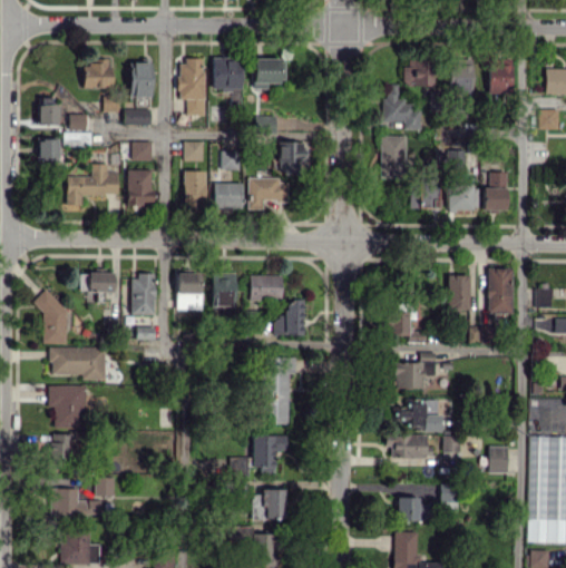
[(244,89),(243,58),(214,59),(214,90),(244,89)]
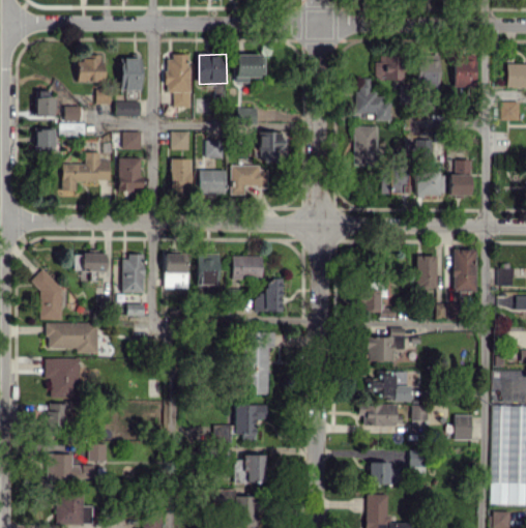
[(104,55),(88,56),(88,62),(78,63),(79,83),(105,82),(104,55)]
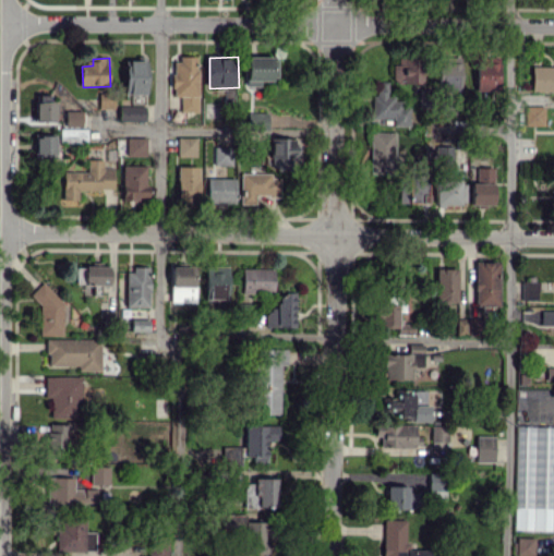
[(201,113),(202,58),(178,58),(177,98),(184,98),(184,113),(201,113)]
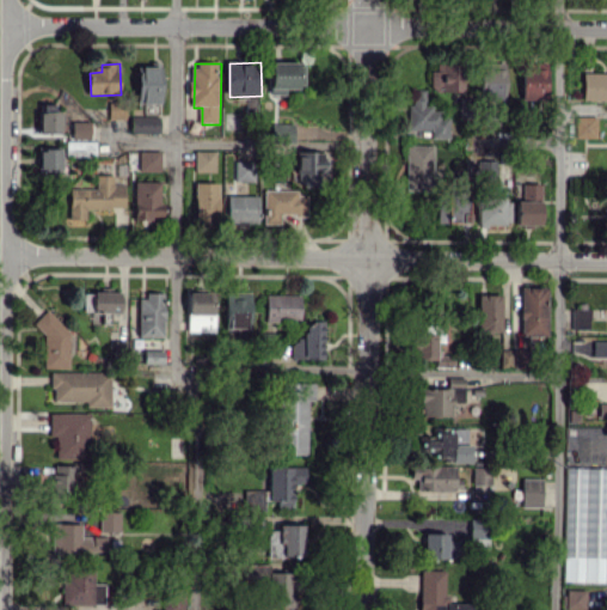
[(273,65),(274,96),(288,96),(288,89),(308,89),(307,63),(273,65)]
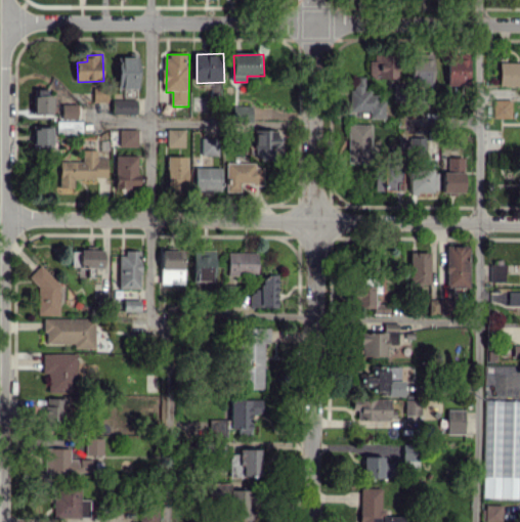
[(434,54),(414,55),(415,87),(435,86),(434,54)]
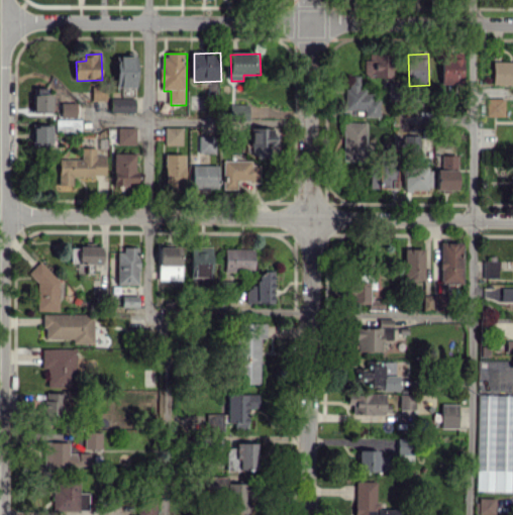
[(465,85),(465,54),(443,55),(443,85),(465,85)]
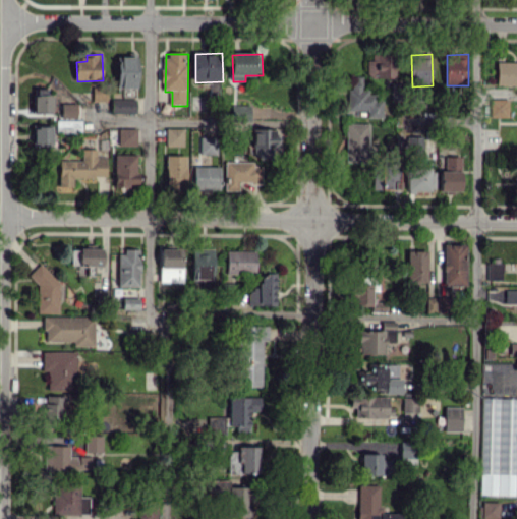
[(370,79),(387,79),(388,55),(370,55),(370,79)]
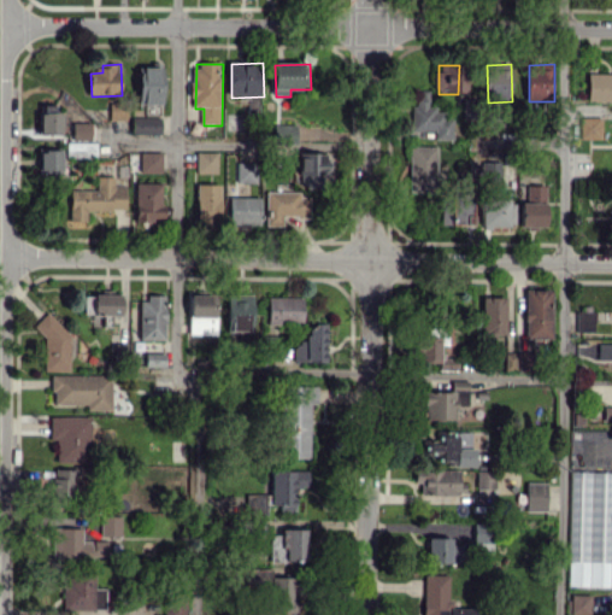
[(469,68),(459,68),(460,94),(470,93),(469,68)]
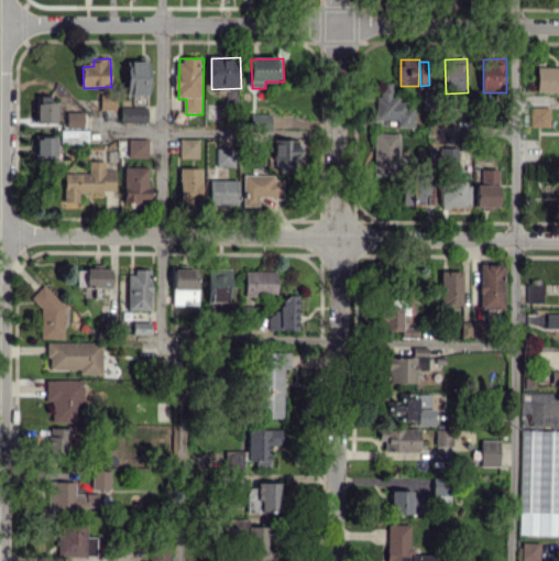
[(152,63),(129,63),(129,97),(151,97),(152,63)]
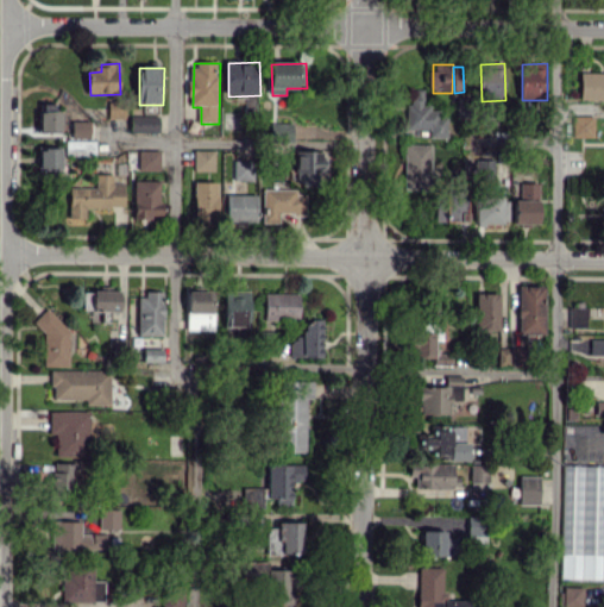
[(603,73),(583,73),(583,101),(603,100),(603,73)]
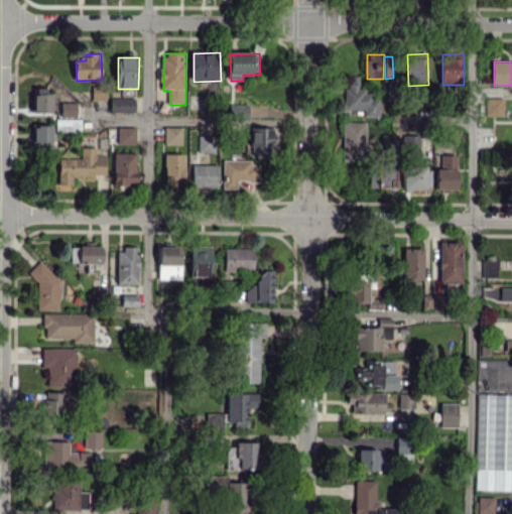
[(381,118),(381,101),(375,101),(375,92),(362,92),(362,78),(352,78),(352,89),(346,89),(346,111),(366,111),(366,118),(381,118)]
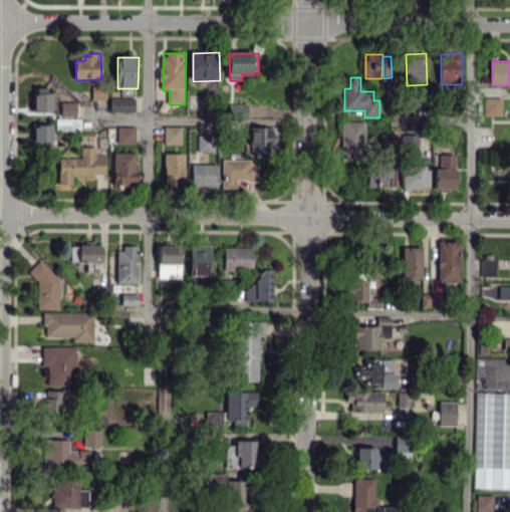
[(108,101),(107,85),(93,86),(94,101),(108,101)]
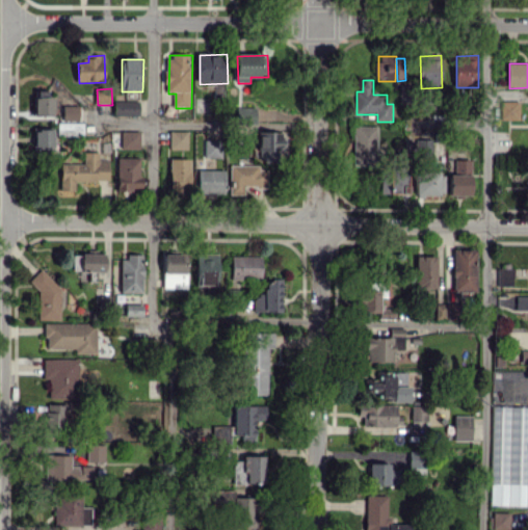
[(54,93),(37,93),(37,117),(54,116),(54,93)]
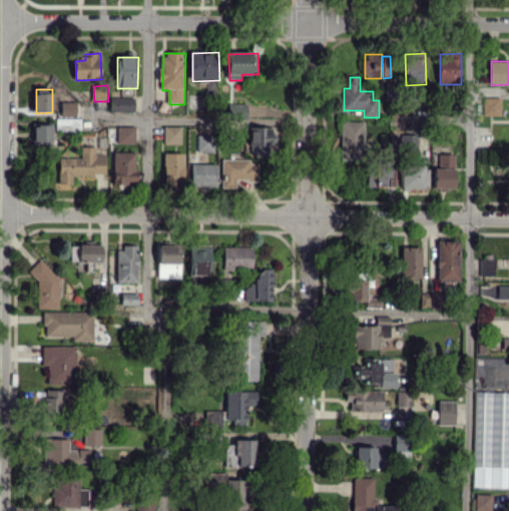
[(112,112),(137,113),(137,99),(112,98),(112,112)]
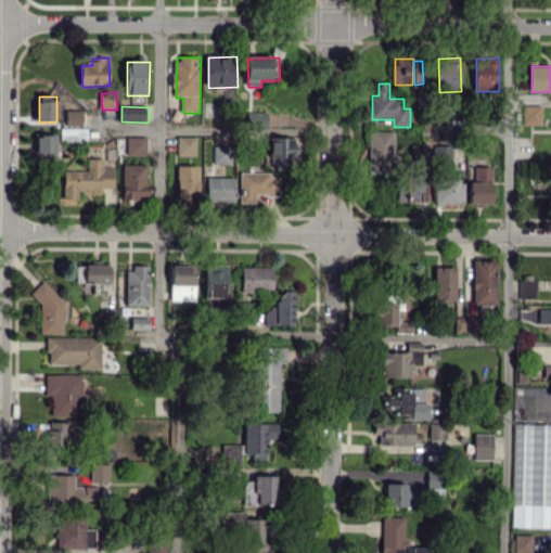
[(525,127),(545,126),(545,107),(525,107),(525,127)]
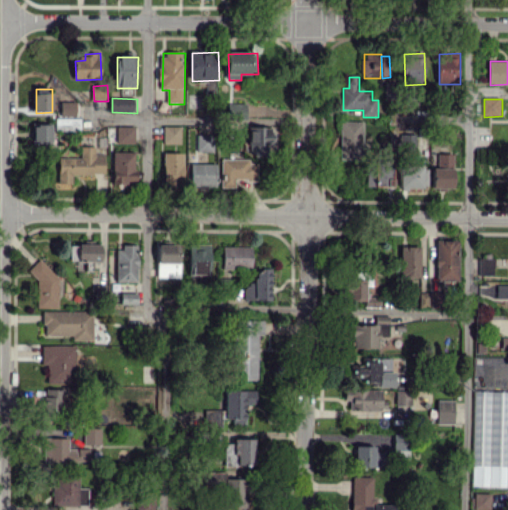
[(78,118),(79,103),(64,103),(63,117),(78,118)]
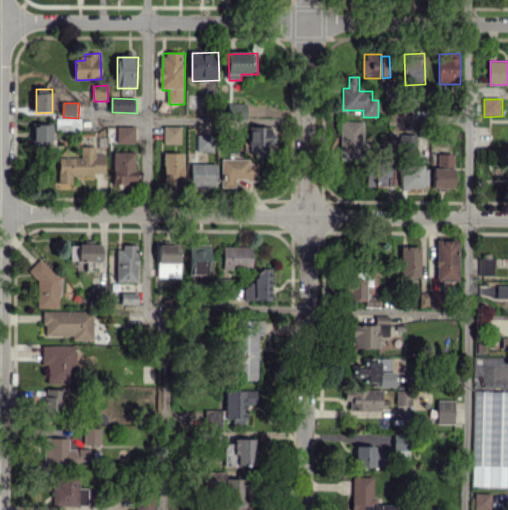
[(250,119),(249,105),(231,105),(231,119),(250,119)]
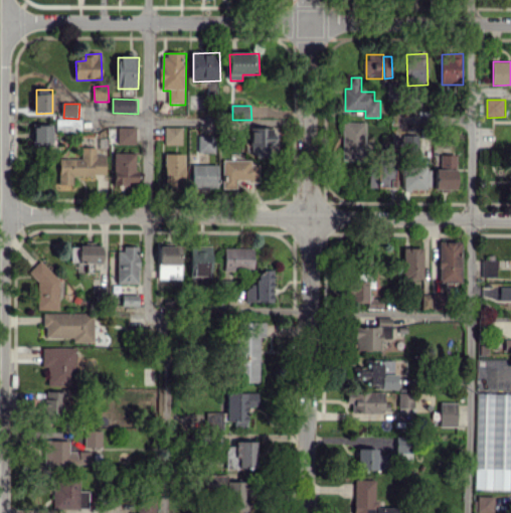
[(83,121),(58,120),(58,133),(83,133),(83,121)]
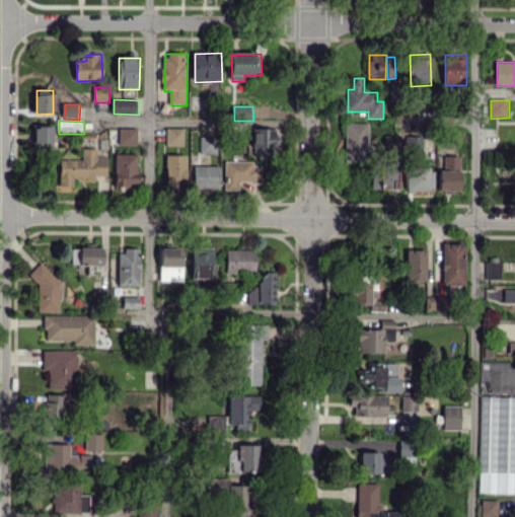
[(348,162),(371,161),(370,124),(347,125),(348,162)]
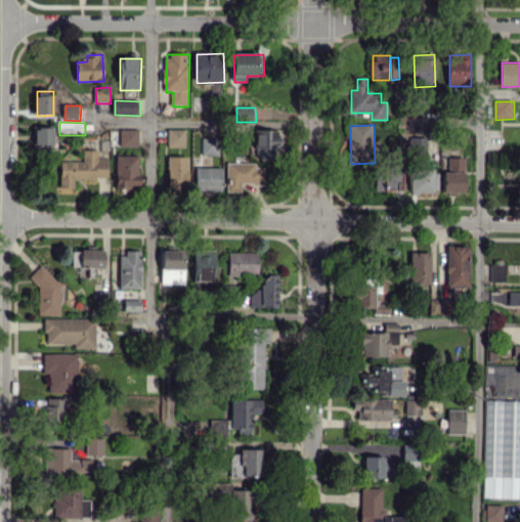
[(55,128),(35,128),(36,150),(55,150),(55,128)]
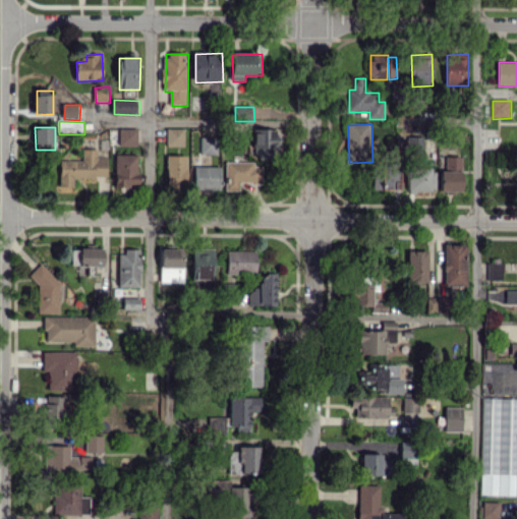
[(139,147),(139,129),(121,129),(121,147),(139,147)]
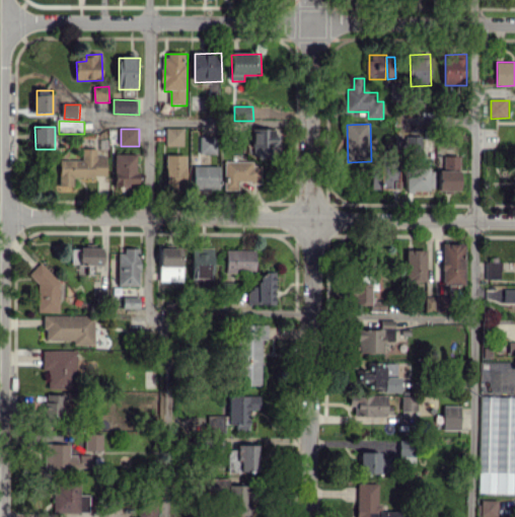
[(186,130),(168,129),(168,147),(186,147),(186,130)]
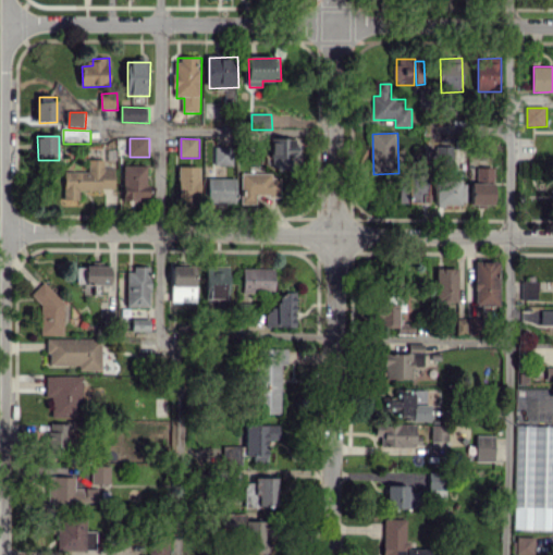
[(294,170),(294,159),(298,159),(297,139),(272,139),(273,171),(294,170)]
